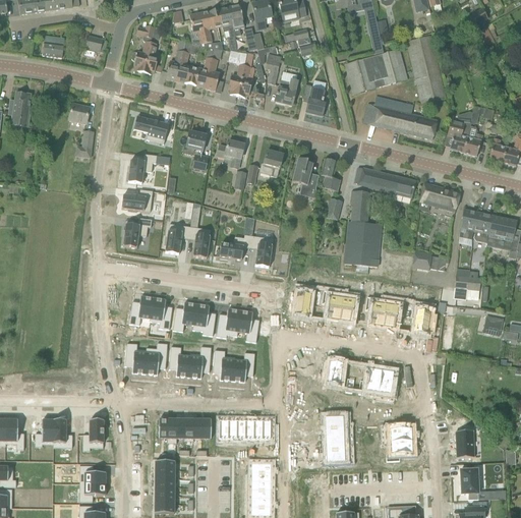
[(17,0),(18,3),(19,13),(33,11),(31,0),(17,0)]
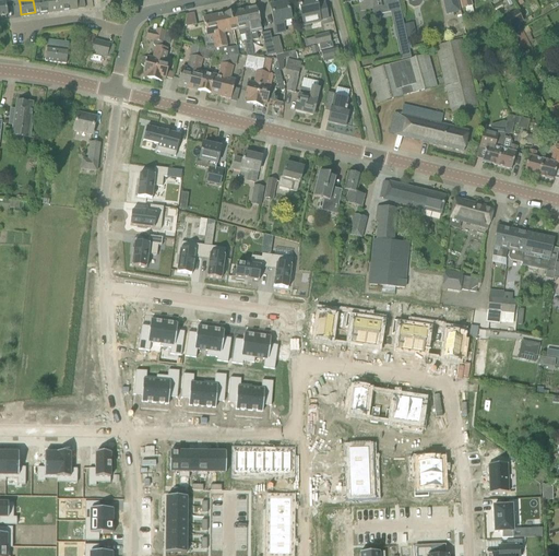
[(33,0),(35,12),(43,11),(48,11),(46,0),(33,0)]
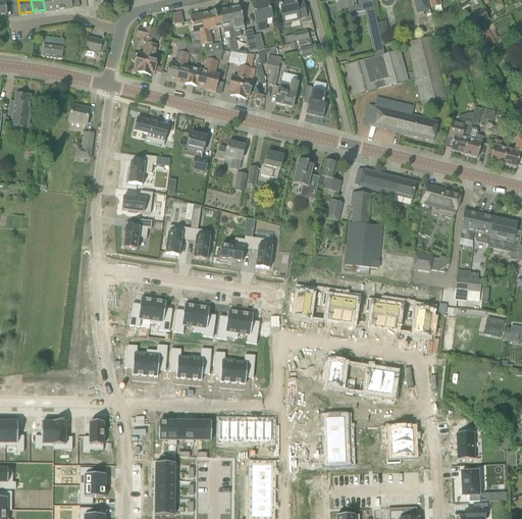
[(43,0),(45,10),(59,8),(71,6),(79,5),(77,0),(43,0)]
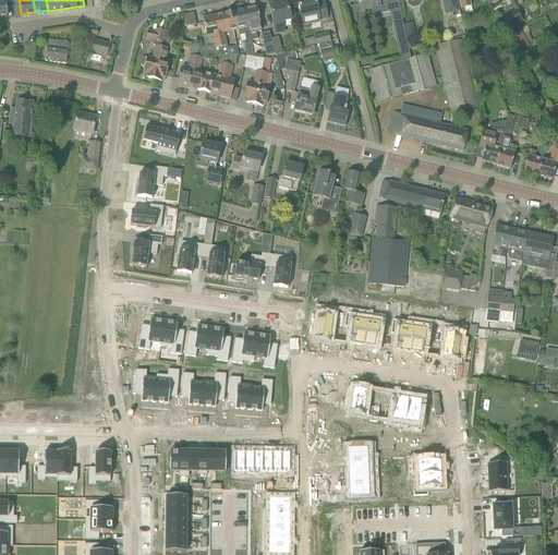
[(287,0),(269,3),(276,32),(283,29),(281,20),(290,17),(287,0)]
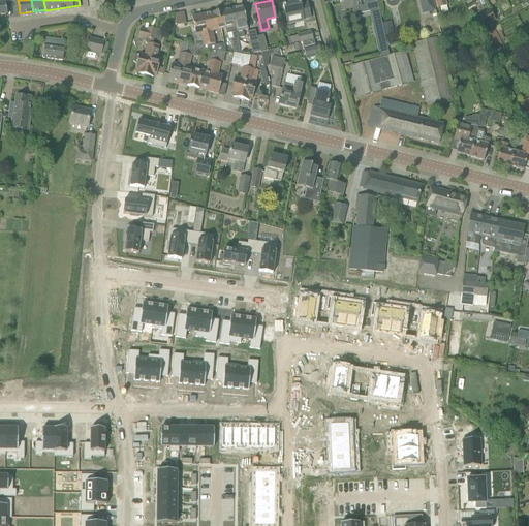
[(293,20),(293,19),(310,14),(307,0),(300,1),(300,0),(282,0),(285,11),(287,21),(293,20)]
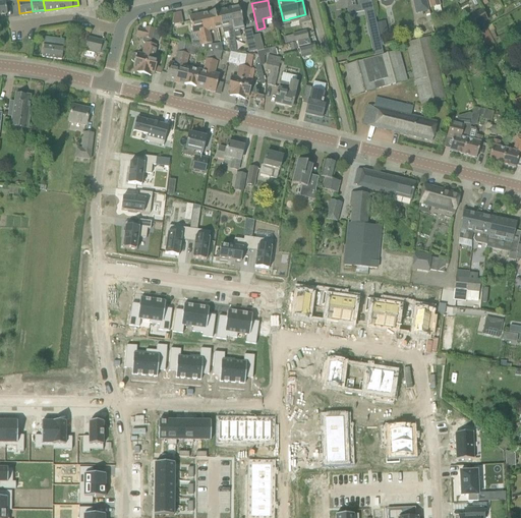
[(355,10),(366,8),(372,33),(379,32),(372,6),(371,0),(334,0),(336,8),(354,4),(355,10)]
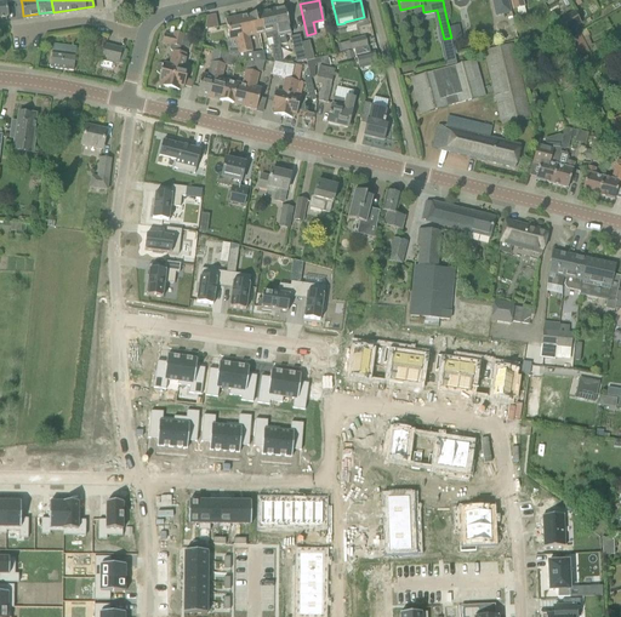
[(494,0),(496,12),(510,9),(507,0),(494,0)]
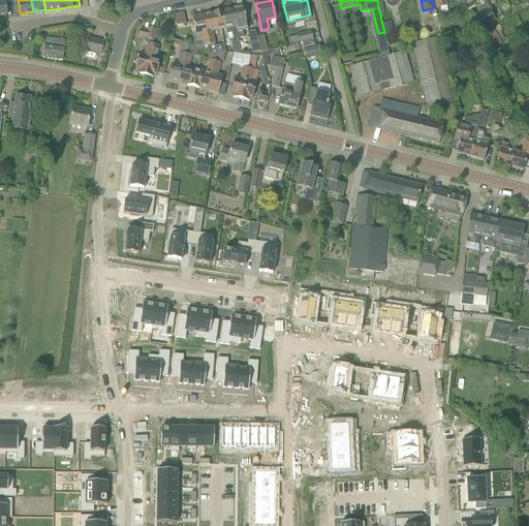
[(243,4),(232,6),(239,35),(244,34),(243,28),(248,27),(243,4)]
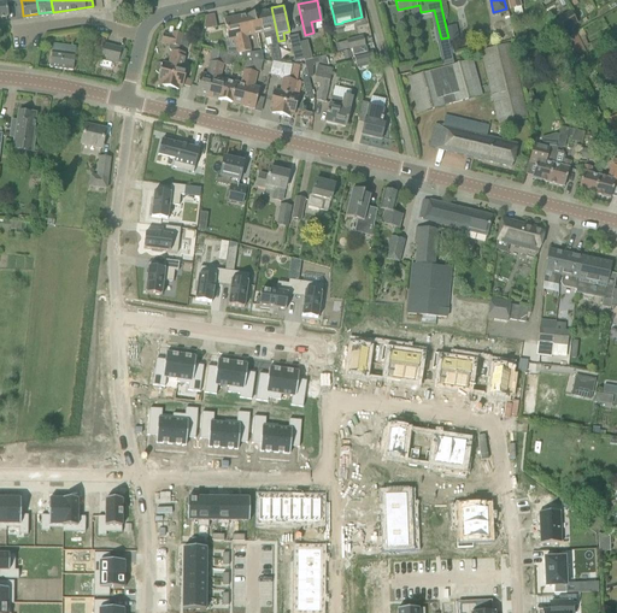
[(264,36),(270,35),(271,43),(269,43),(272,58),(281,59),(278,41),(271,7),(253,11),(258,31),(263,30),(264,36)]
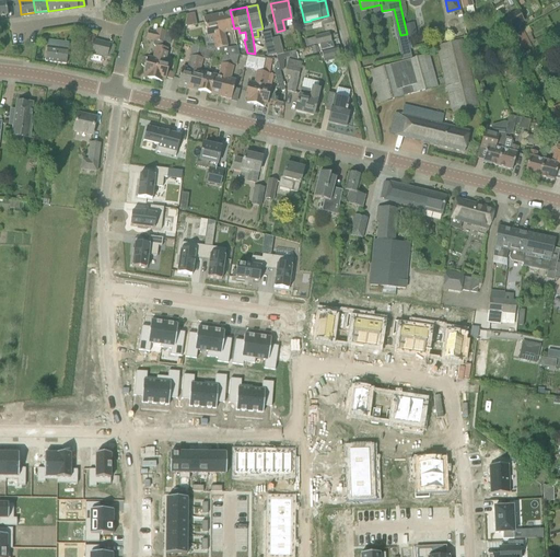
[(508,27),(524,19),(517,8),(502,16),(508,27)]
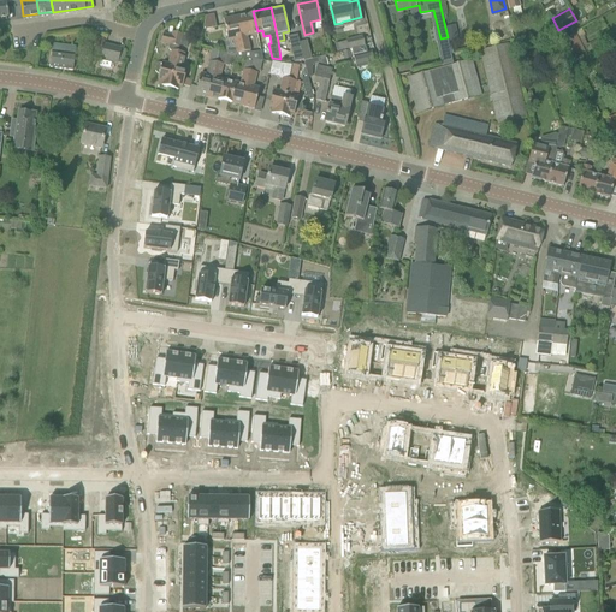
[(247,33),(258,31),(253,11),(236,15),(244,55),(246,55),(262,58),(261,48),(250,49),(247,33)]
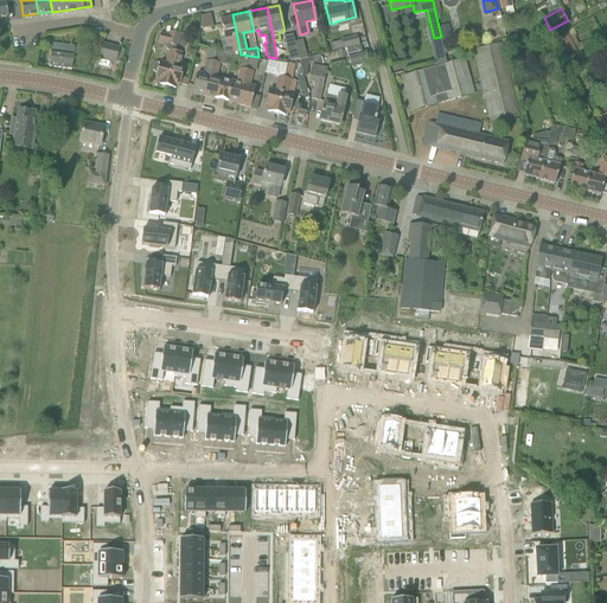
[(203,13),(200,26),(204,25),(205,20),(212,18),(210,12),(203,13)]
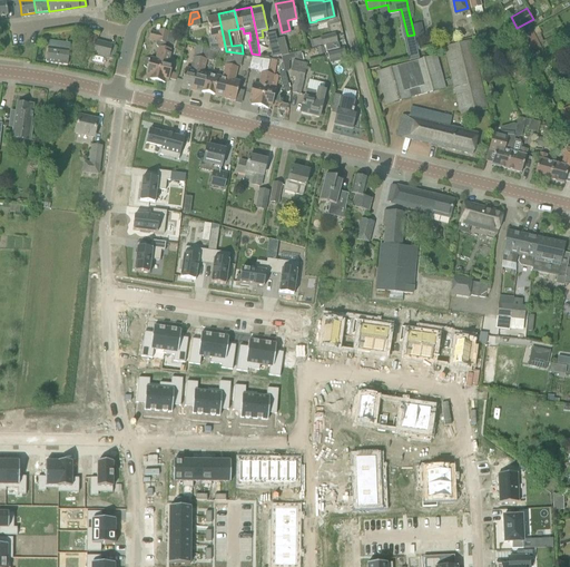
[(218,50),(226,51),(218,13),(207,16),(210,32),(207,36),(209,47),(218,50)]
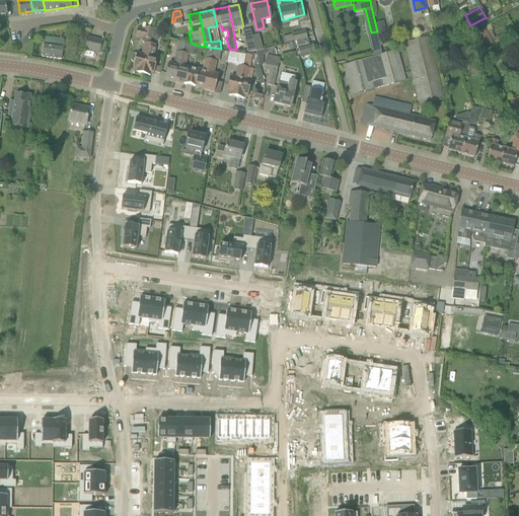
[(135,69),(142,71),(149,41),(153,26),(145,24),(144,27),(137,25),(135,33),(142,35),(142,39),(143,41),(144,41),(141,52),(134,51),(132,52),(131,57),(132,59),(134,60),(133,65),(133,66),(134,65),(137,65),(136,68),(135,68),(135,69)]
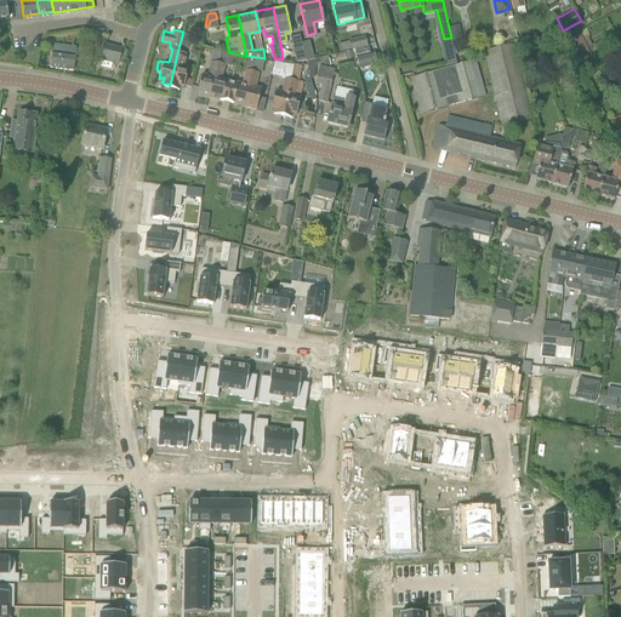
[(580,30),(568,38),(576,52),(588,46),(580,30)]
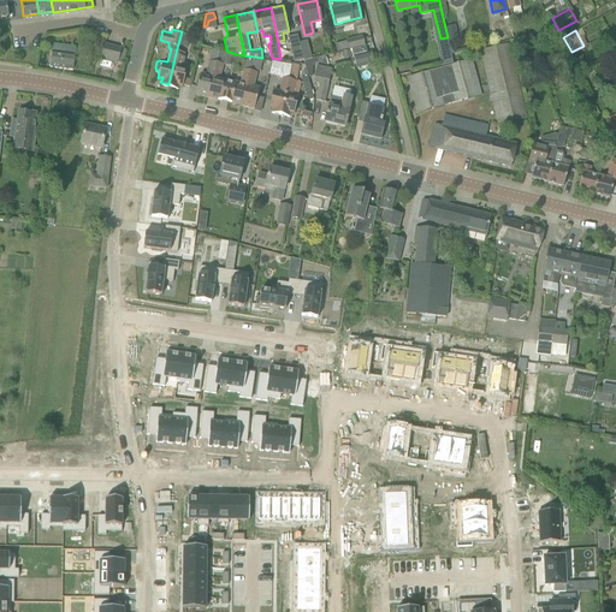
[(288,34),(295,61),(296,61),(304,61),(303,58),(300,40),(297,31),(288,34)]
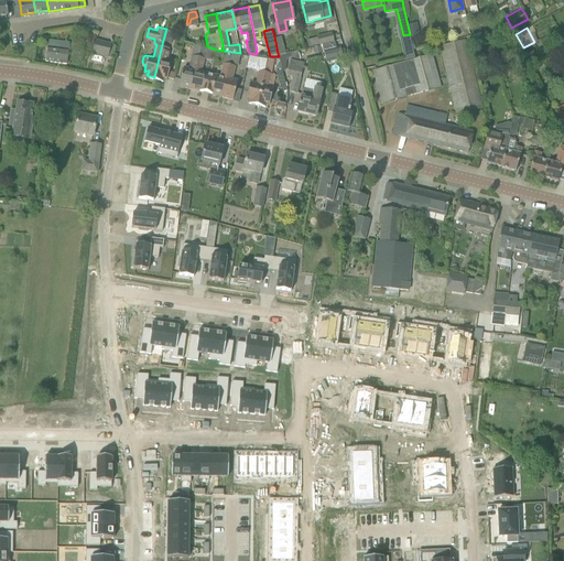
[(320,42),(323,41),(334,39),(332,31),(317,34),(320,42)]
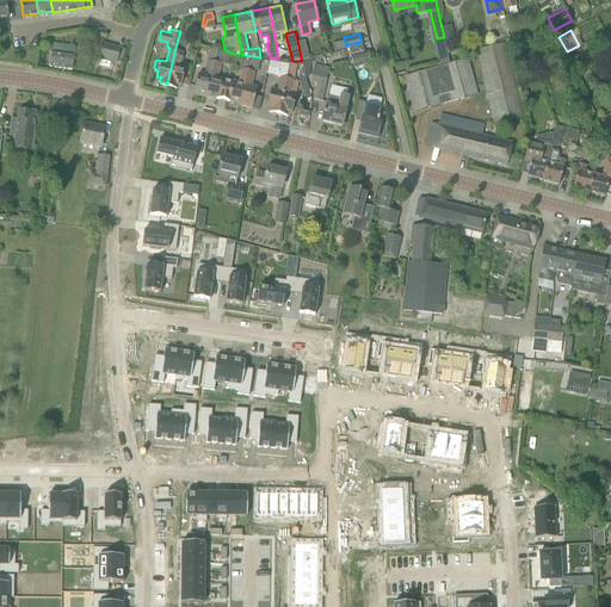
[(304,37),(297,39),(301,57),(309,55),(304,37)]
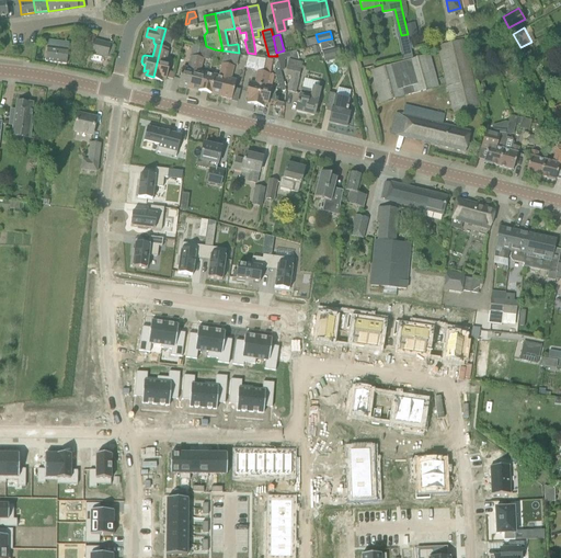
[(545,34),(537,38),(542,48),(549,45),(545,34)]
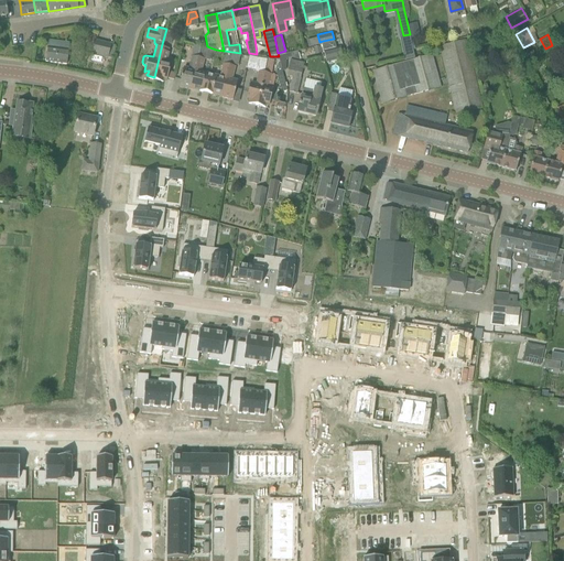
[(90,51),(108,55),(111,42),(94,38),(90,51)]
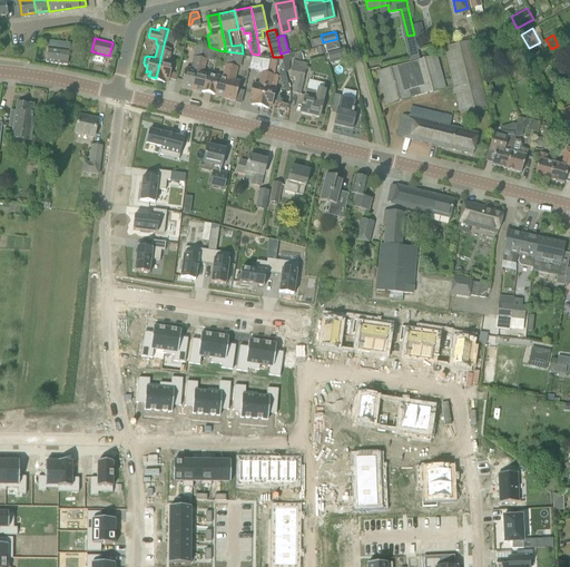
[(461,113),(487,106),(470,38),(444,45),(461,113)]
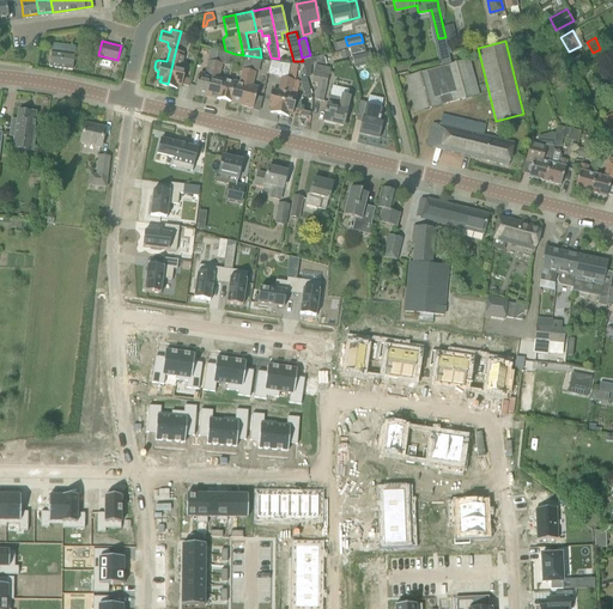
[(194,90),(206,93),(218,48),(211,46),(207,60),(204,72),(199,69),(198,79),(194,90)]
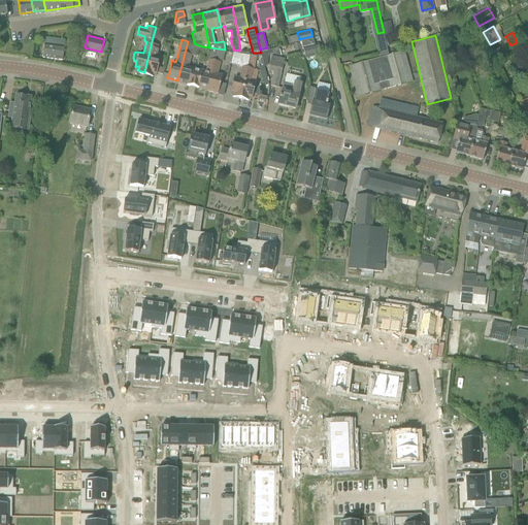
[(44,41),(42,55),(62,58),(64,44),(44,41)]
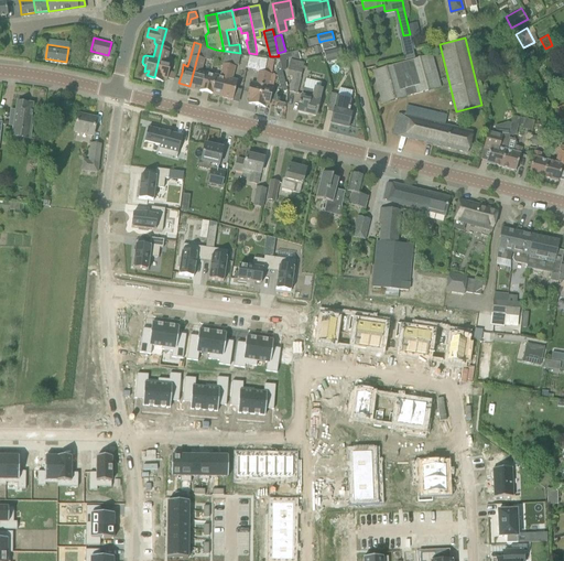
[(165,60),(169,46),(162,44),(154,77),(163,79),(163,78),(160,77),(161,74),(164,75),(164,76),(166,76),(170,61),(165,60)]
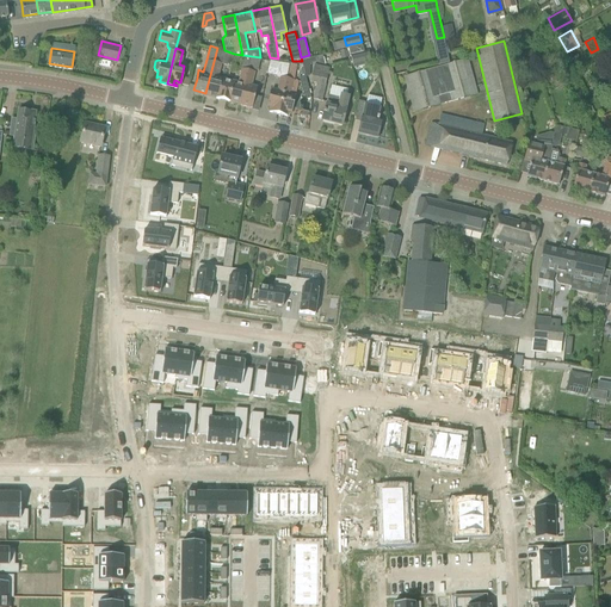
[(223,97),(228,79),(223,78),(217,75),(217,74),(221,61),(232,64),(234,54),(224,50),(217,48),(205,93),(218,95),(223,97)]
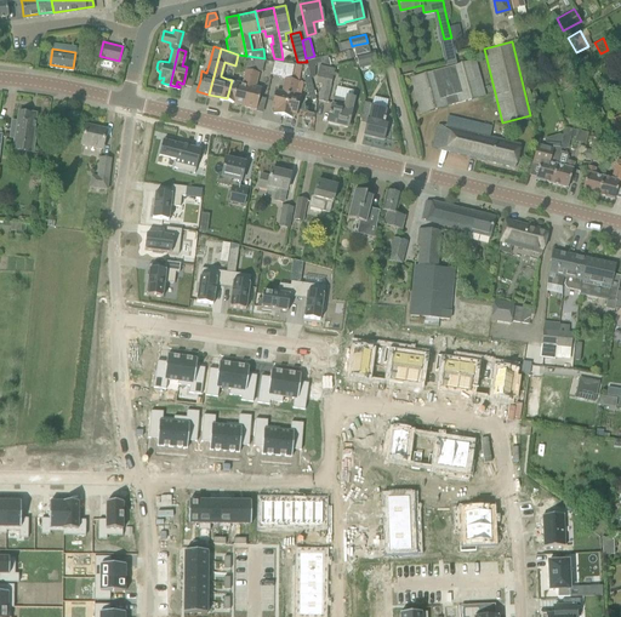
[(375,49),(355,53),(355,56),(359,66),(377,62),(375,49)]
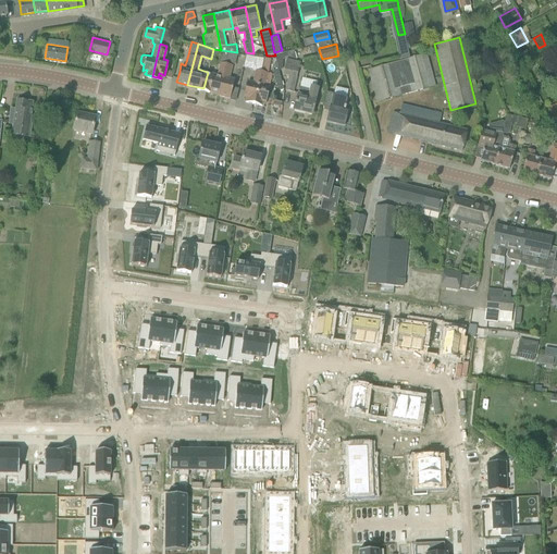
[(299,46),(282,50),(274,52),(275,56),(279,66),(279,68),(282,66),(283,58),(282,56),(287,54),(299,57),(300,51),(299,46)]
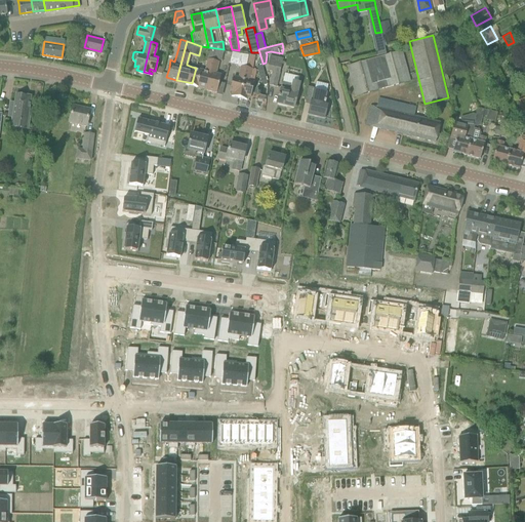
[(206,87),(213,58),(213,56),(215,48),(209,47),(207,56),(205,69),(204,70),(200,69),(196,68),(192,83),(196,84),(206,87)]
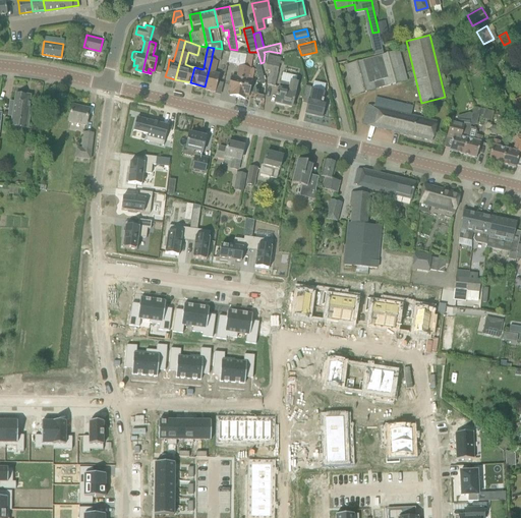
[(220,57),(222,49),(214,48),(212,56),(220,57)]
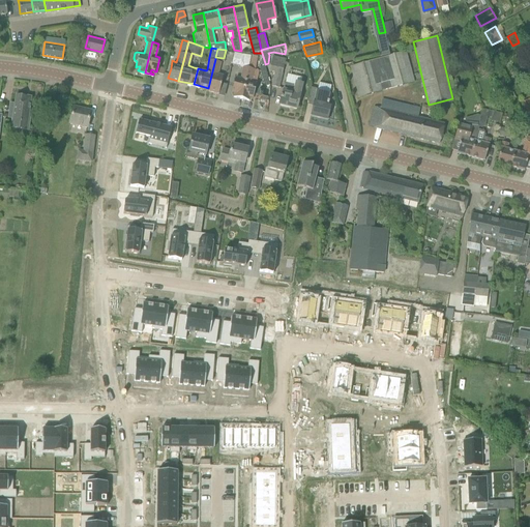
[(415,79),(406,49),(350,64),(359,95),(415,79)]
